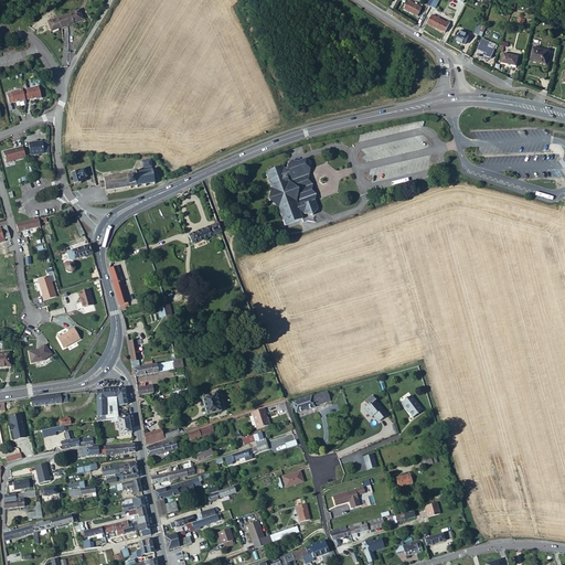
[(428,0),(426,6),(430,8),(435,11),(440,0),(428,0)]
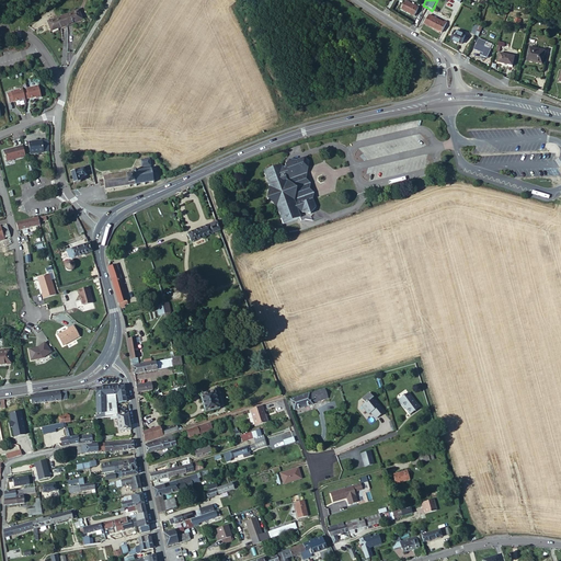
[(402,11),(415,18),(419,10),(407,3),(402,11)]
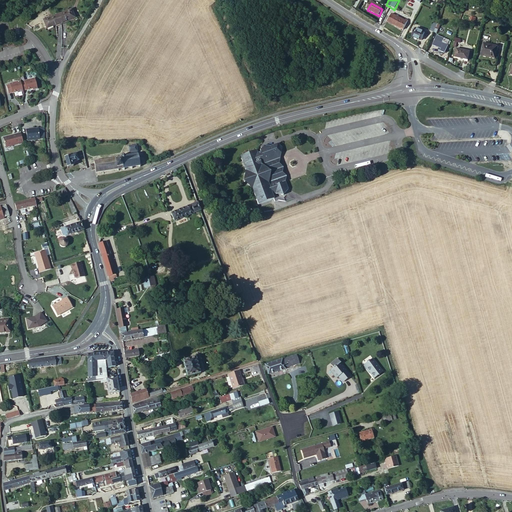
[(73,5),(58,12),(44,18),(48,26),(62,20),(76,14),(73,5)]
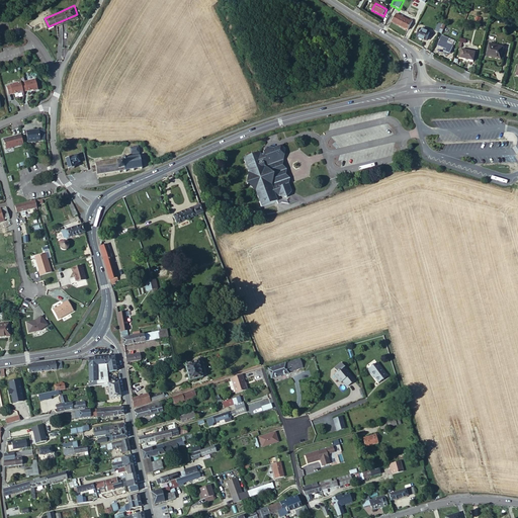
[(393,23),(408,31),(412,23),(397,15),(393,23)]
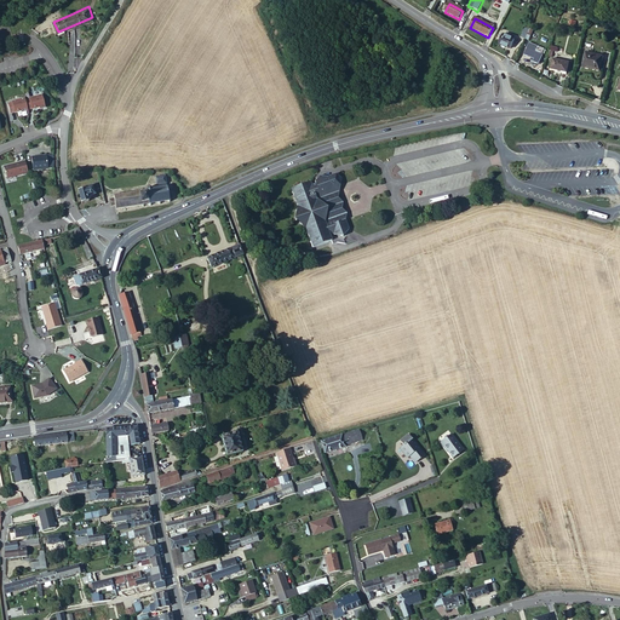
[(500,45),(511,50),(516,40),(504,35),(500,45)]
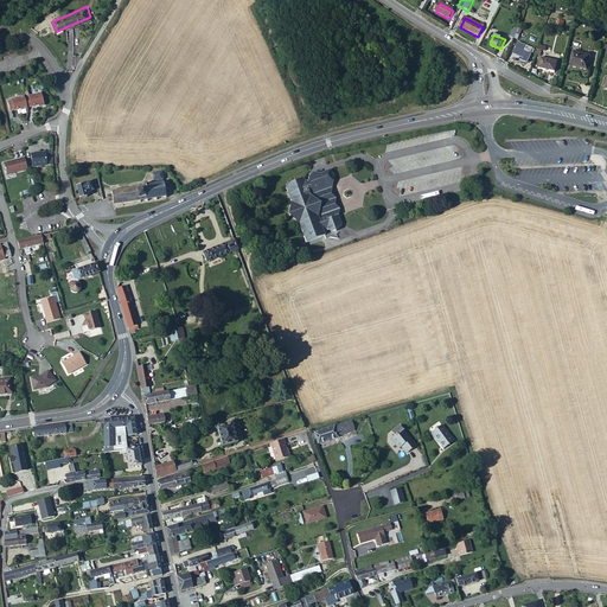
[(524,62),(528,64),(531,56),(517,49),(516,53),(525,59),(524,62)]
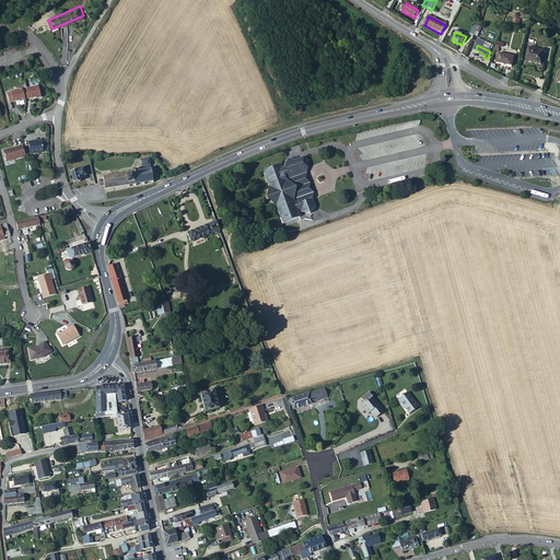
[(527,60),(541,63),(544,51),(529,48),(527,60)]
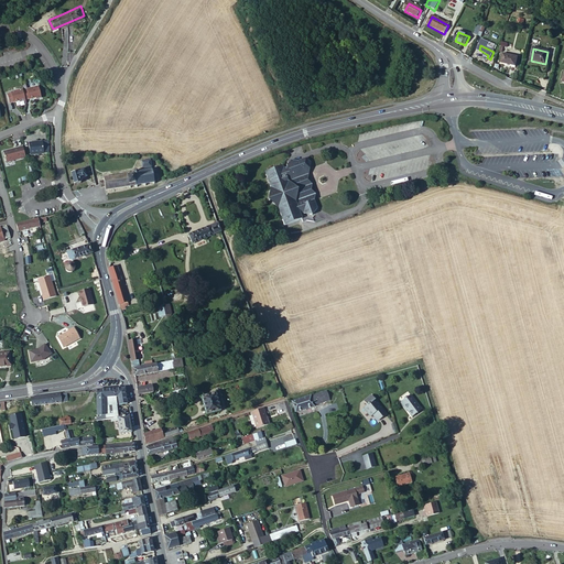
[(501,64),(517,67),(518,57),(503,55),(501,64)]
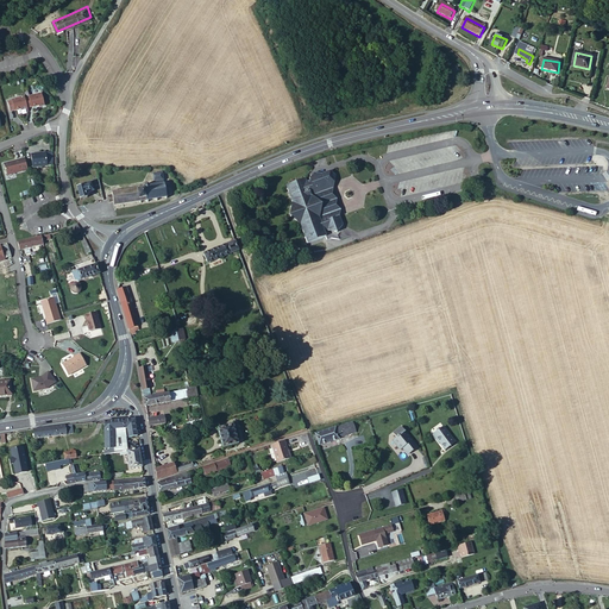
[(27,95),(25,95),(27,106),(27,105),(39,102),(41,104),(45,102),(43,92),(27,95)]
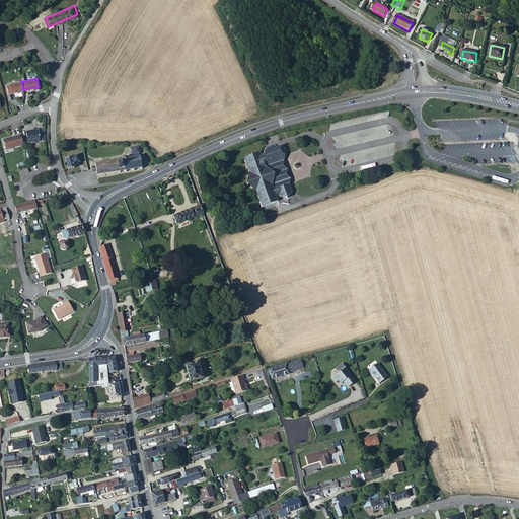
[(23,90),(21,81),(18,81),(6,84),(8,92),(12,91),(12,92),(19,90),(19,91),(23,90)]
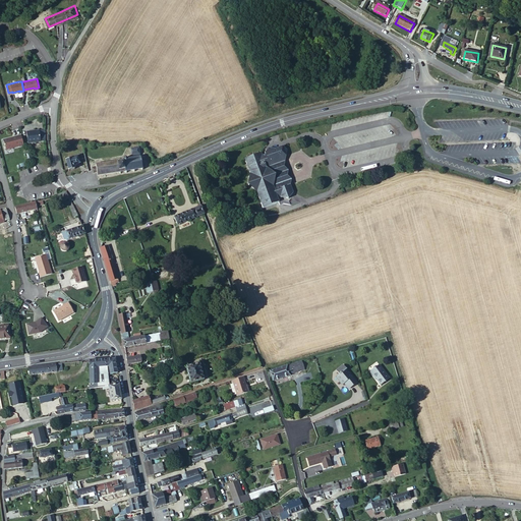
[(27,140),(43,139),(43,129),(27,131),(27,140)]
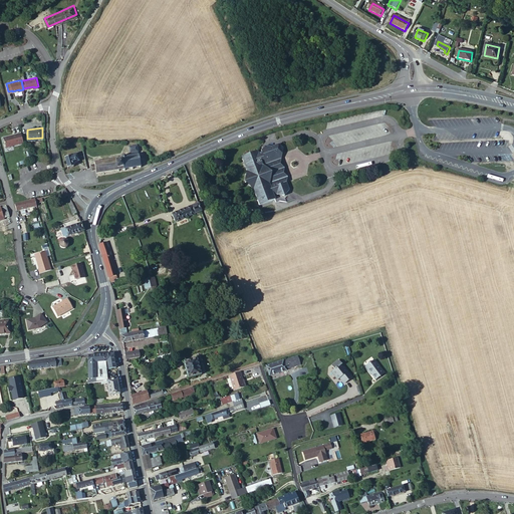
[(7,146),(25,142),(22,132),(9,136),(8,135),(4,137),(7,146)]
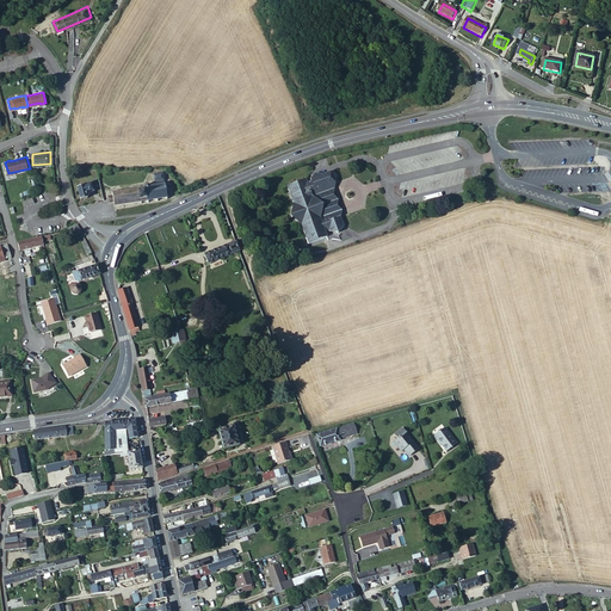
[(329,183),(335,181),(337,176),(331,170),(322,173),(316,170),(313,177),(313,179),(309,180),(308,177),(288,184),(294,202),(292,215),(302,223),(309,244),(328,236),(329,240),(335,239),(341,240),(339,233),(345,226),(343,218),(341,217),(337,211),(338,205),(333,202),(333,195),(328,191),(329,183)]
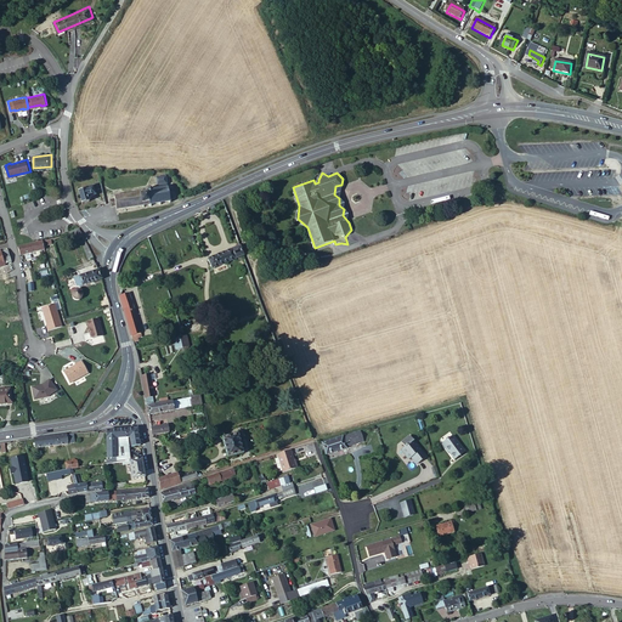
[(156,177),(157,187),(158,187),(158,190),(167,188),(167,187),(168,186),(167,176),(156,177)]
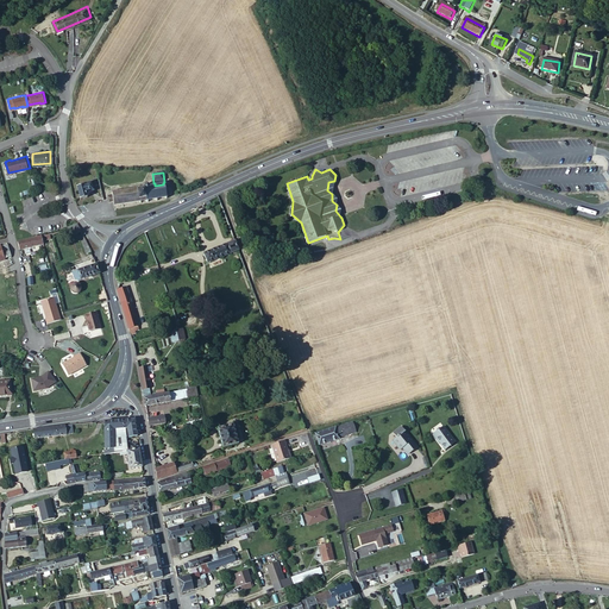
[(94,190),(92,182),(77,187),(81,200),(88,198),(87,194),(94,190)]
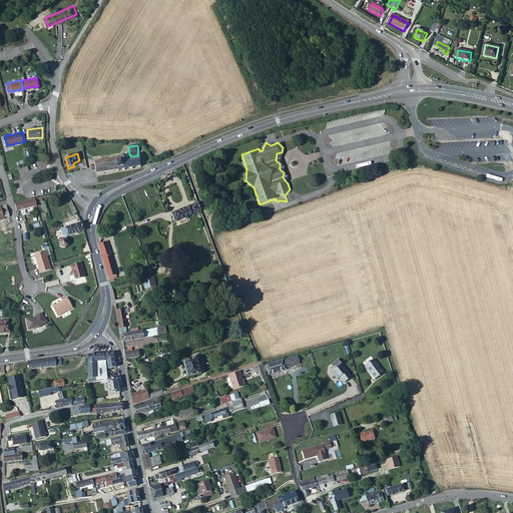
[(130,154),(129,154),(129,156),(124,157),(124,155),(122,155),(121,156),(121,157),(117,158),(116,156),(115,157),(115,158),(94,161),(95,163),(95,169),(96,172),(117,169),(118,171),(119,171),(119,169),(123,168),(123,170),(125,170),(125,168),(131,167),(131,168),(133,168),(133,167),(139,166),(139,167),(140,167),(140,166),(141,165),(141,164),(140,165),(138,156),(140,155),(139,155),(138,153),(137,154),(137,155),(130,156),(130,154)]
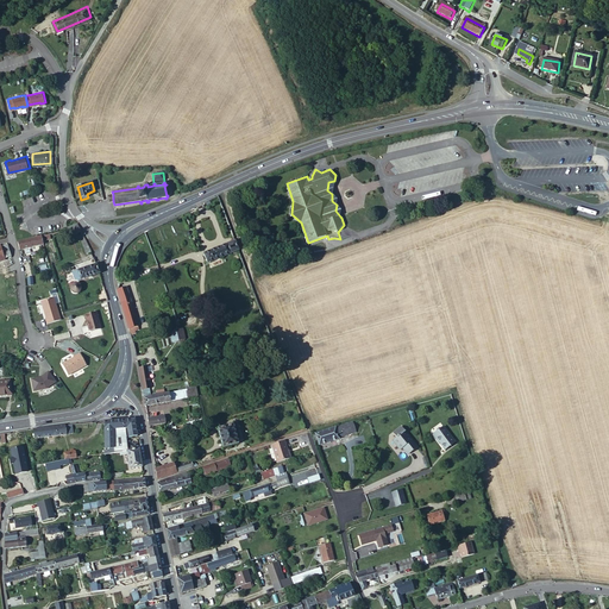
[(81,232),(77,224),(68,227),(68,230),(69,231),(73,230),(75,234),(81,232)]
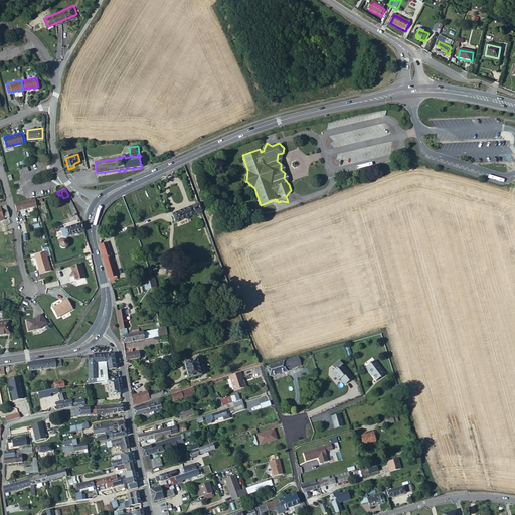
[(37,206),(35,200),(14,205),(16,211),(37,206)]
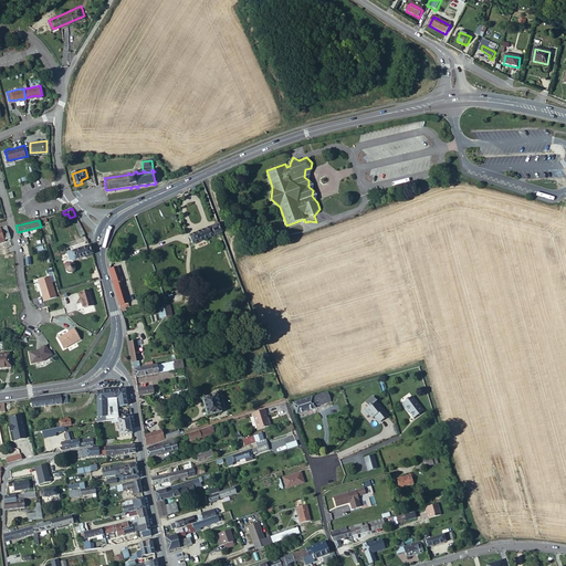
[(85,234),(80,223),(75,224),(81,237),(85,234)]
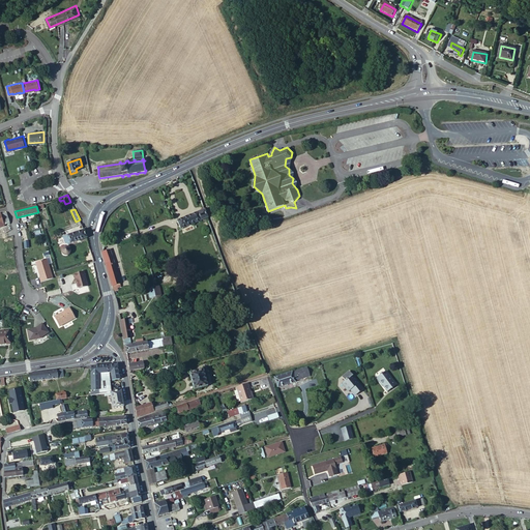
[(207,217),(204,209),(197,212),(198,212),(177,221),(180,229),(207,217)]
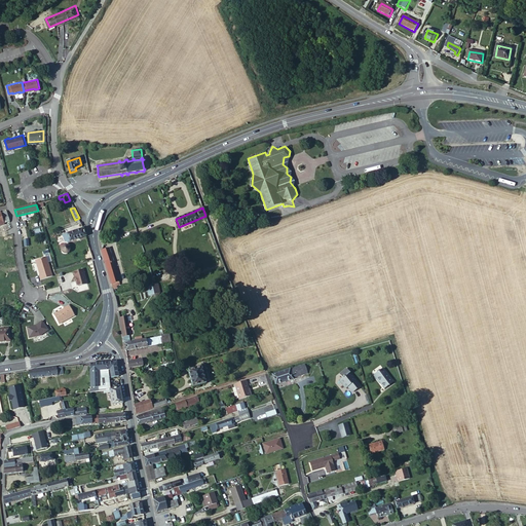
[(7,213),(5,212),(0,213),(3,222),(9,221),(7,213)]
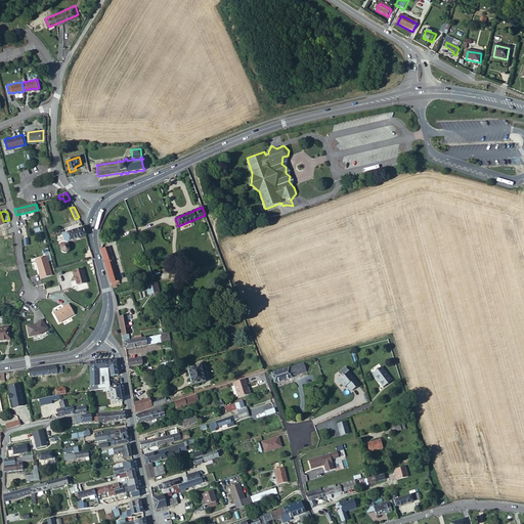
[(86,235),(83,227),(68,232),(70,241),(86,235)]
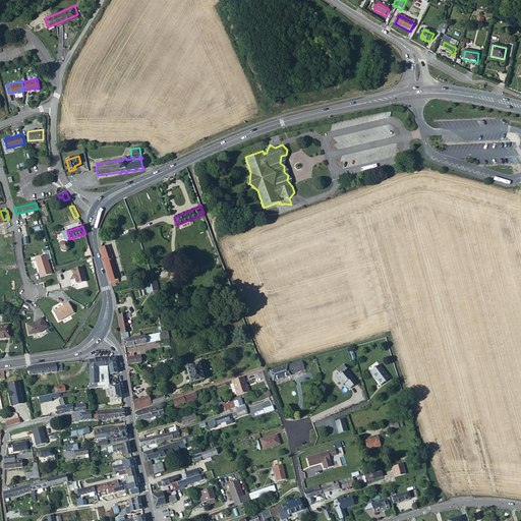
[(65,251),(67,250),(68,249),(69,248),(68,246),(68,245),(67,244),(66,243),(64,243),(63,243),(61,244),(60,245),(60,246),(60,248),(61,249),(62,250),(63,251),(65,251)]
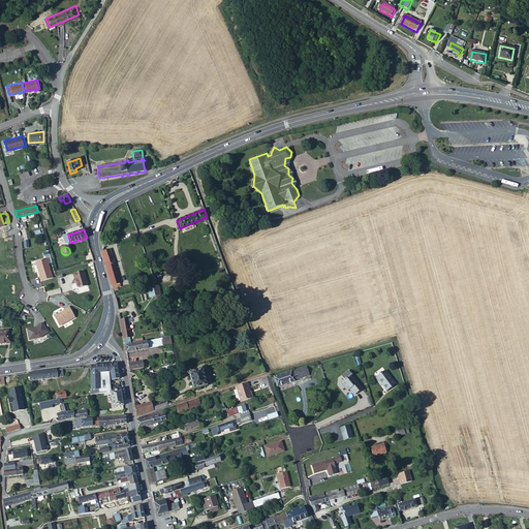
[(111,249),(102,252),(112,285),(120,283),(121,283),(111,249)]
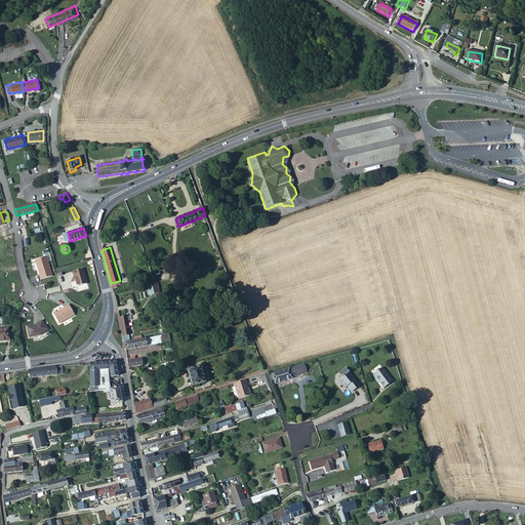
[(50,276),(45,257),(34,260),(38,275),(37,275),(38,279),(50,276)]
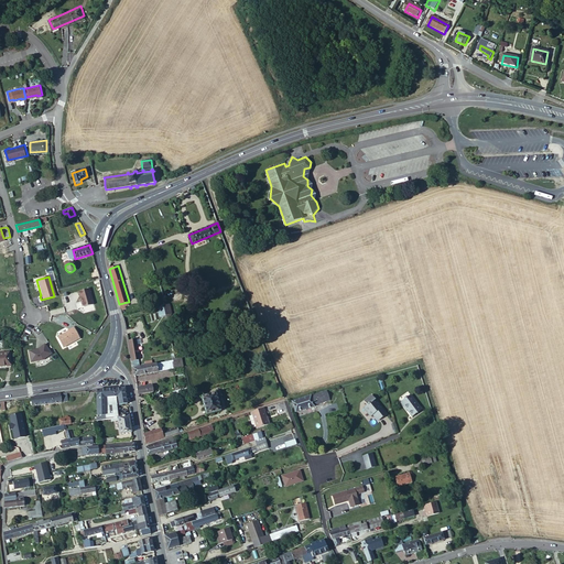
[(94,306),(88,291),(78,294),(79,299),(84,310),(94,306)]
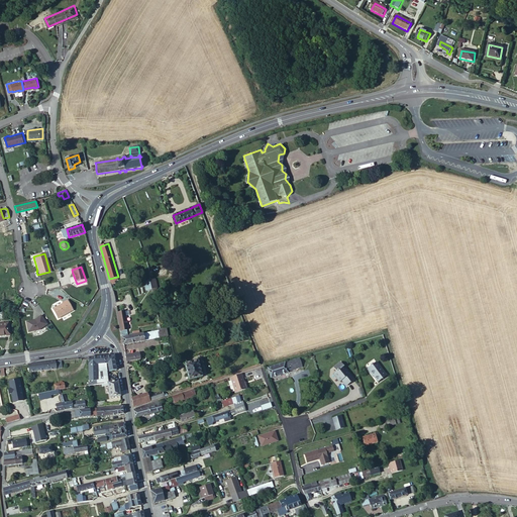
[(59,320),(73,313),(67,302),(62,305),(63,306),(53,311),(59,320)]
